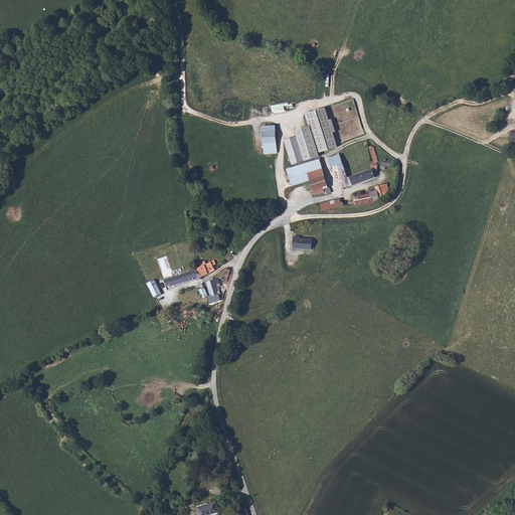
[(297,136),(285,140),(292,165),(321,156),(320,152),(338,147),(334,132),(336,132),(333,119),(330,120),(326,108),(306,114),(310,126),(296,130),(297,136)]
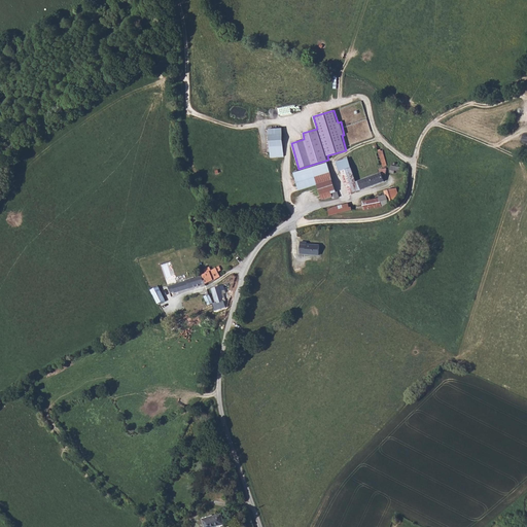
[(269,129),(271,157),(285,156),(283,128),(269,129)]
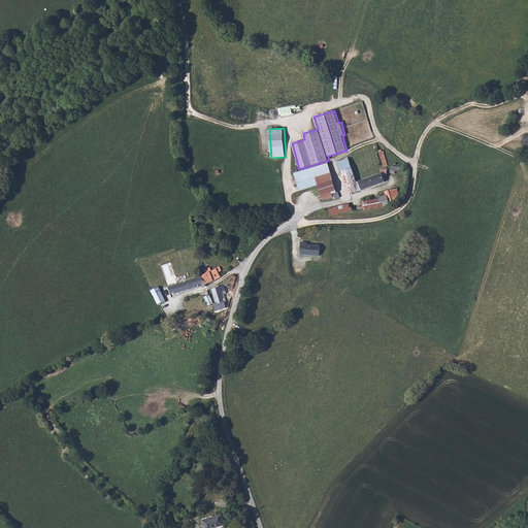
[(338,162),(341,171),(341,172),(343,171),(343,169),(353,166),(352,163),(351,158),(342,161),(338,162)]
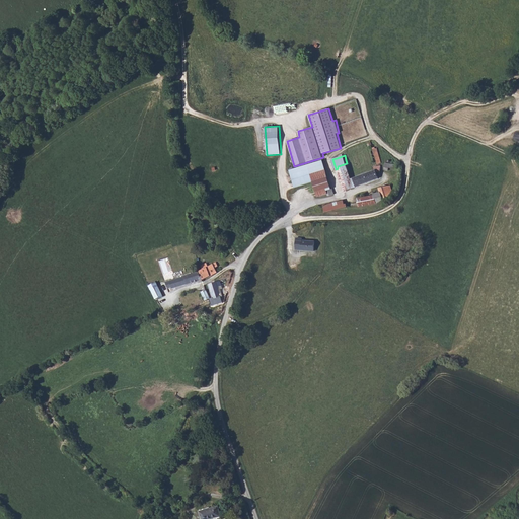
[(295,188),(312,182),(327,178),(322,160),(289,170),(295,188)]
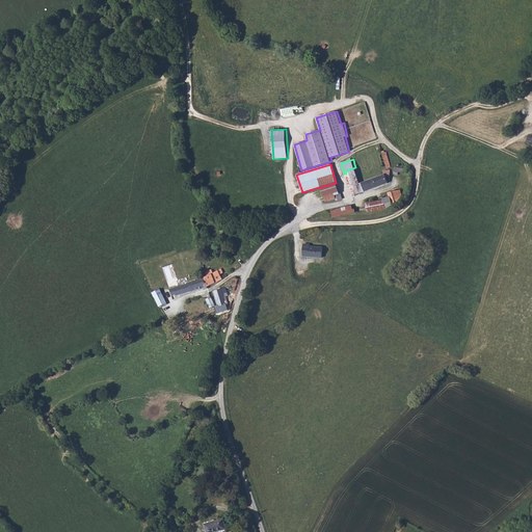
[(346,173),(353,194),(353,195),(355,194),(355,193),(364,190),(365,191),(371,188),(380,185),(387,183),(387,184),(390,183),(390,182),(388,178),(391,177),(392,168),(392,167),(384,169),(386,173),(360,182),(355,167),(346,170),(346,173)]
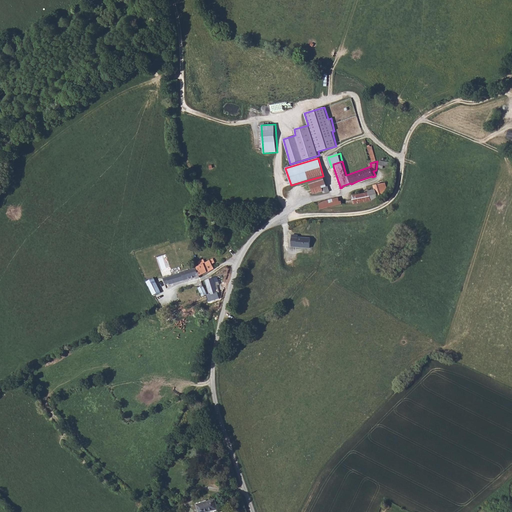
[(308,180),(311,190),(327,186),(323,176),(308,180)]
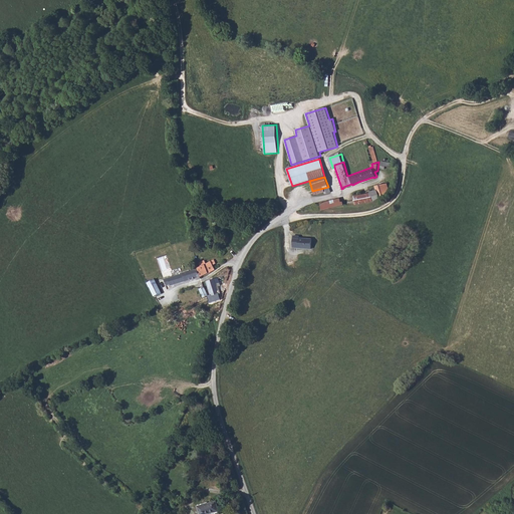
[(355,203),(356,205),(374,200),(378,198),(381,195),(387,192),(383,184),(382,183),(375,185),(375,186),(377,189),(371,192),(371,193),(354,198),(355,203)]
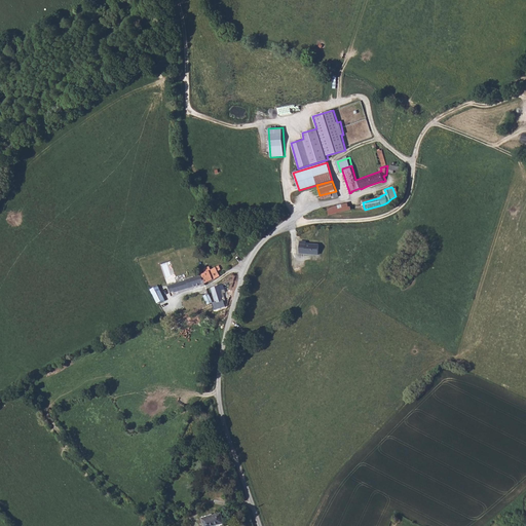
[(344,210),(343,205),(323,212),(325,218),(347,212),(346,209),(344,210)]
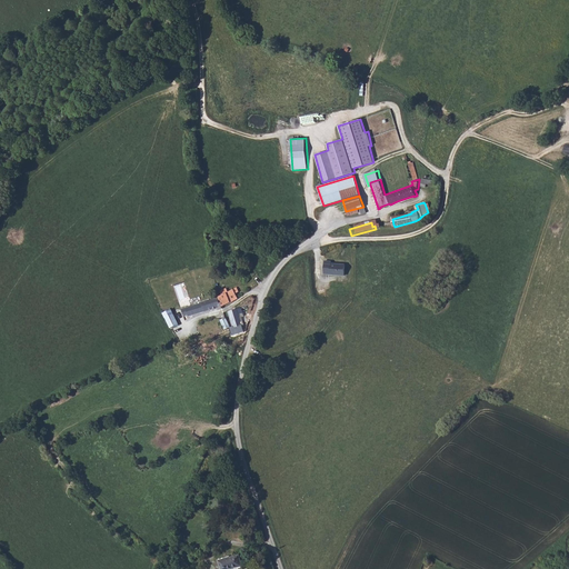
[(325,261),(323,273),(345,276),(345,265),(331,263),(331,261),(325,261)]
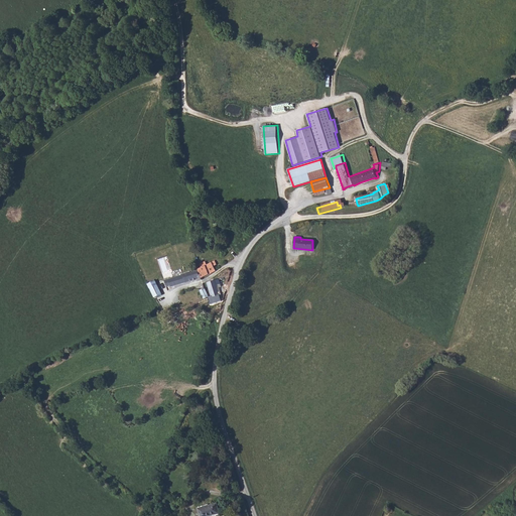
[(199,268),(202,277),(203,277),(205,276),(207,276),(209,275),(211,274),(213,273),(215,272),(216,271),(215,268),(214,267),(216,266),(217,265),(217,264),(217,262),(216,261),(208,264),(207,261),(201,263),(202,267),(199,268)]
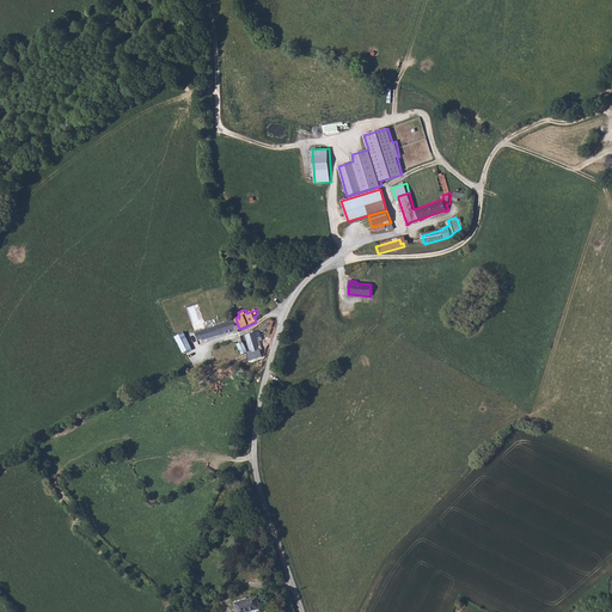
[(196,334),(199,341),(203,340),(203,341),(216,336),(226,334),(230,332),(239,329),(236,318),(228,320),(222,323),(218,324),(218,325),(196,334)]
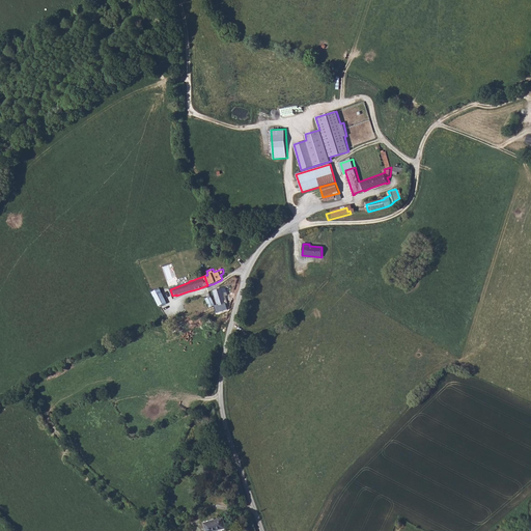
[(221,305),(229,304),(225,288),(217,290),(221,306),(221,305)]
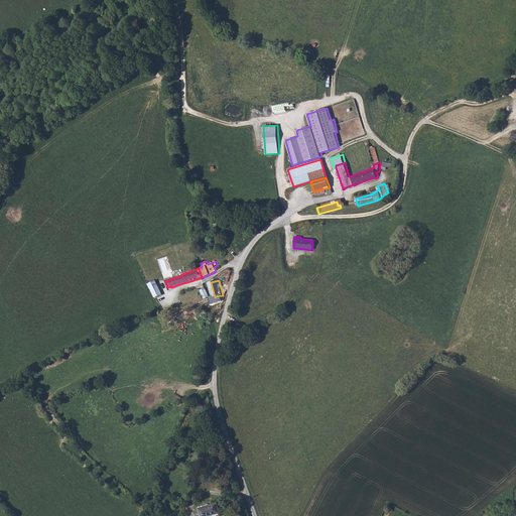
[(149,285),(156,299),(162,295),(158,287),(155,282),(149,285)]
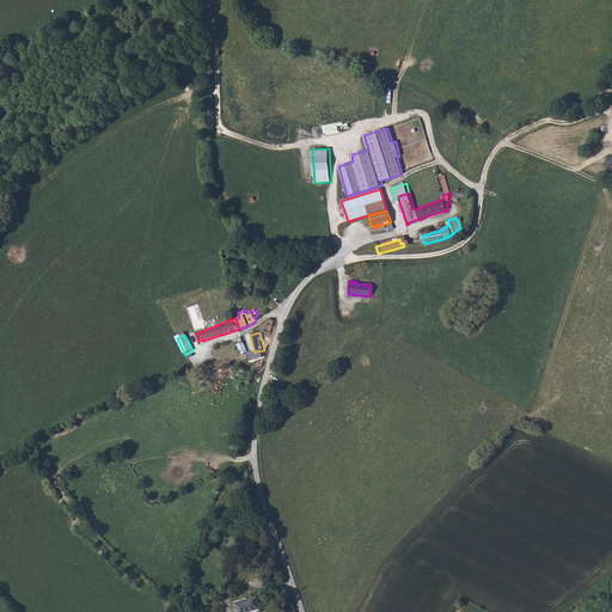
[(238,380),(249,378),(248,371),(245,371),(245,369),(245,368),(244,368),(243,367),(240,368),(240,369),(240,371),(240,372),(236,373),(238,380)]
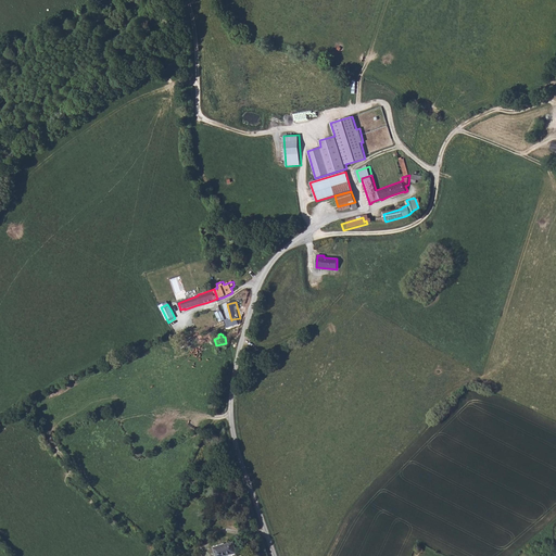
[(216,345),(217,353),(228,350),(226,343),(216,345)]
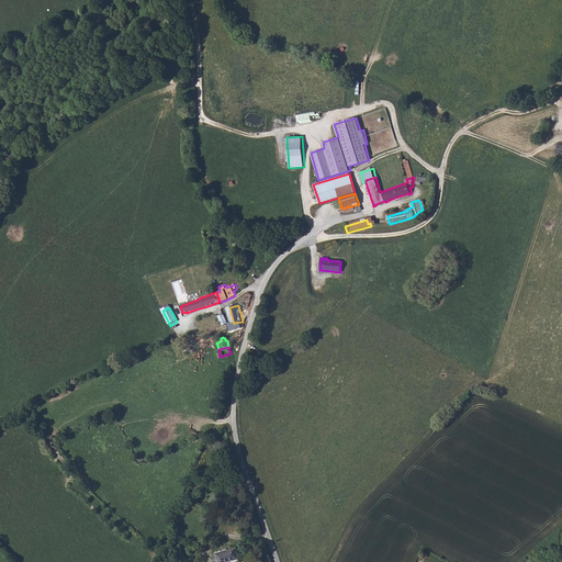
[(215,553),(217,561),(228,561),(238,559),(235,548),(215,553)]
